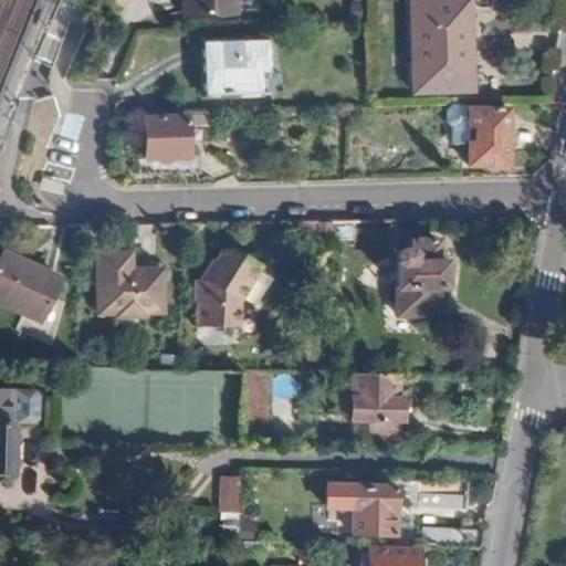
[(186,0),(187,16),(237,14),(237,0),(186,0)]
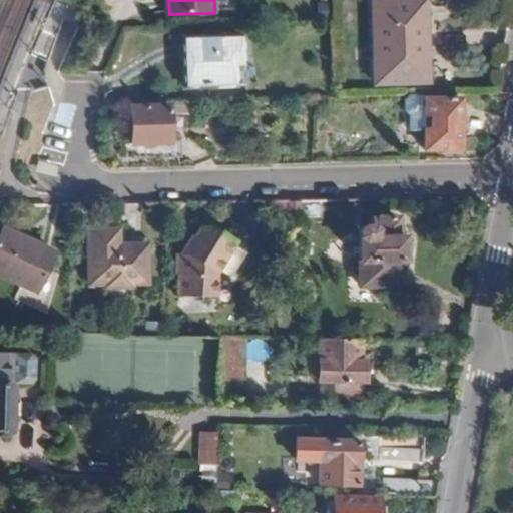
[(375,0),(376,20),(429,18),(428,0),(375,0)]
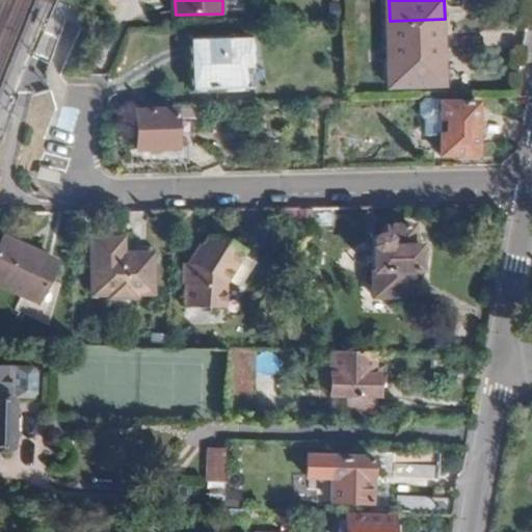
[(390,21),(391,87),(447,86),(445,19),(390,21)]
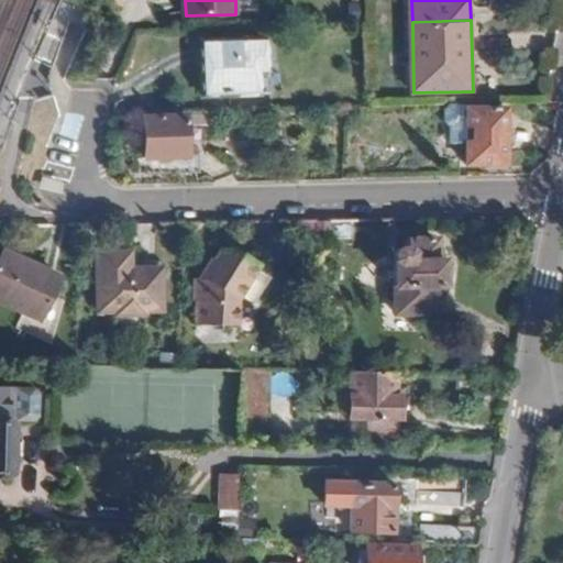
[(203,44),(205,95),(260,92),(260,72),(267,72),(267,42),(203,44)]
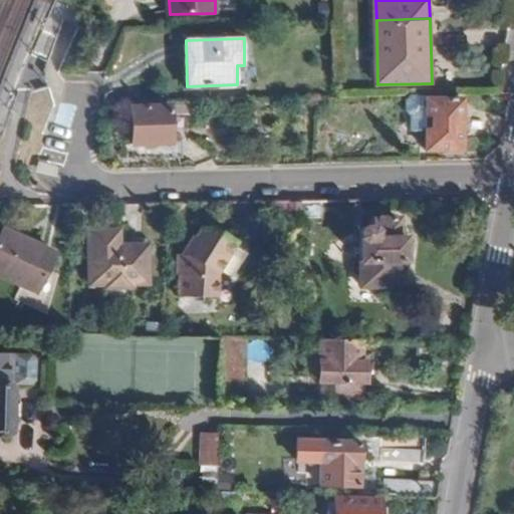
[(464,98),(428,99),(413,99),(408,103),(408,113),(413,118),(413,134),(429,134),(429,151),(465,151),(464,98)]
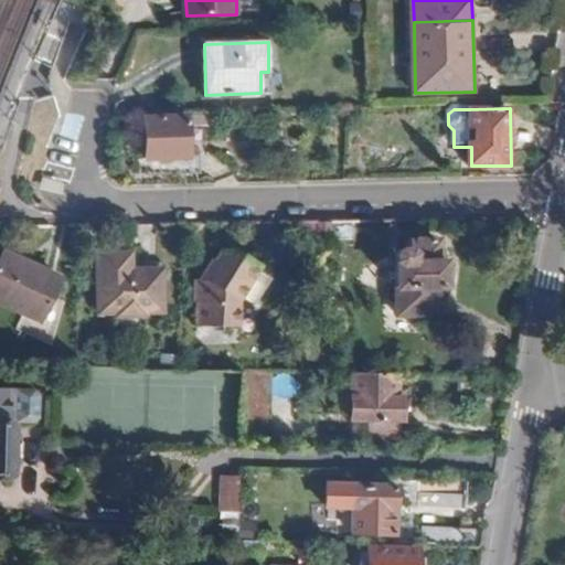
[(148,173),(202,171),(202,152),(188,152),(187,118),(146,119),(148,173)]
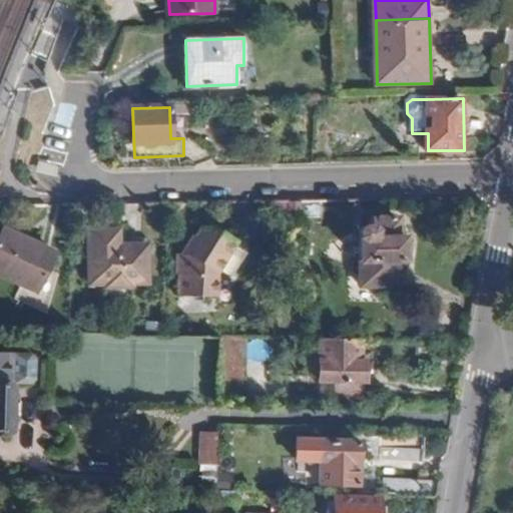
[(205,214),(206,252),(228,252),(257,279),(284,251),(284,236),(276,229),(277,226),(271,220),(266,221),(258,229),(246,219),(246,216),(249,215),(249,212),(247,210),(227,210),(227,214),(205,214)]
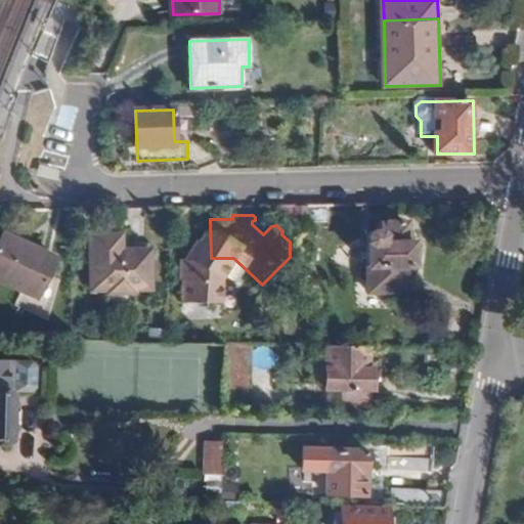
[(369,229),(368,285),(411,288),(413,257),(418,257),(419,239),(416,238),(416,232),(408,232),(409,218),(383,218),(383,226),(373,226),(369,229)]
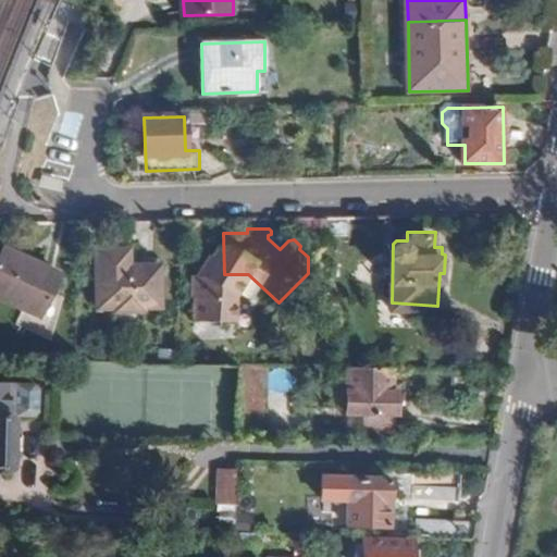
[(91,249),(94,307),(110,306),(110,310),(138,309),(138,305),(156,305),(155,264),(123,265),(122,248),(91,249)]
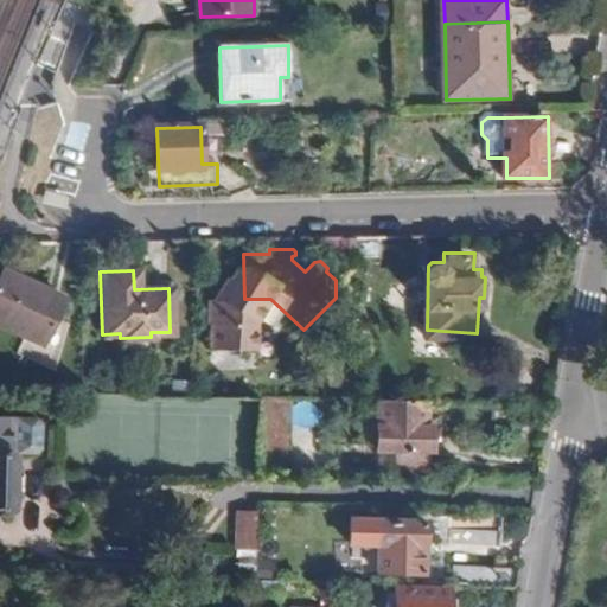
[(0,324),(39,342),(58,300),(0,273),(0,324)]
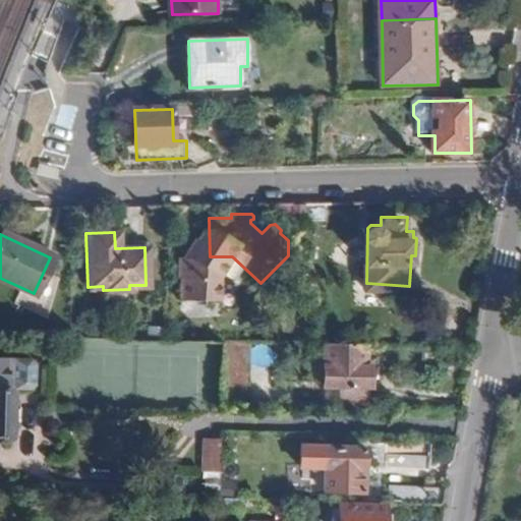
[(253,339),(225,339),(225,346),(223,403),(252,403),(253,339)]
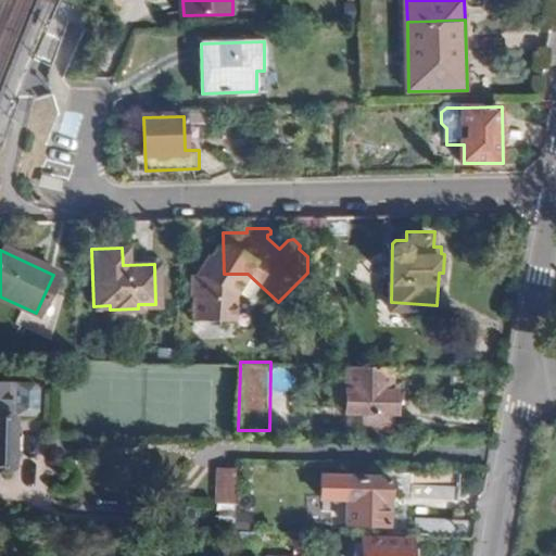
[(345,364),(345,409),(393,411),(393,389),(388,389),(388,365),(345,364)]
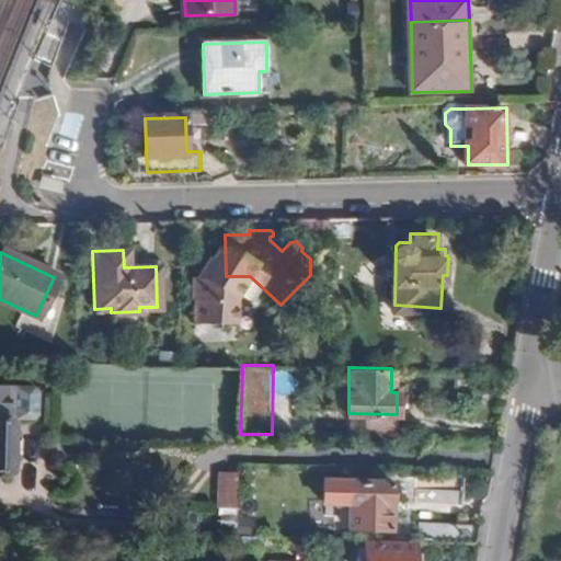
[(0,467),(11,468),(12,418),(12,414),(32,414),(37,410),(37,388),(33,382),(13,382),(13,381),(0,381),(0,467)]
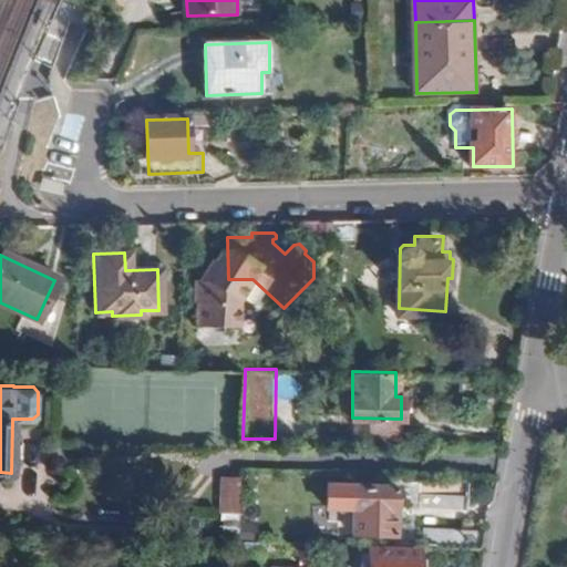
[(237,523),(239,475),(218,474),(217,523),(237,523)]
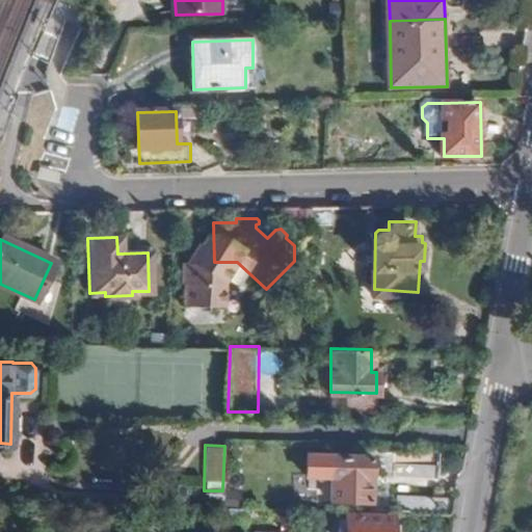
[(331,473),(331,499),(370,499),(371,455),(333,455),(308,454),(308,472),(331,473)]
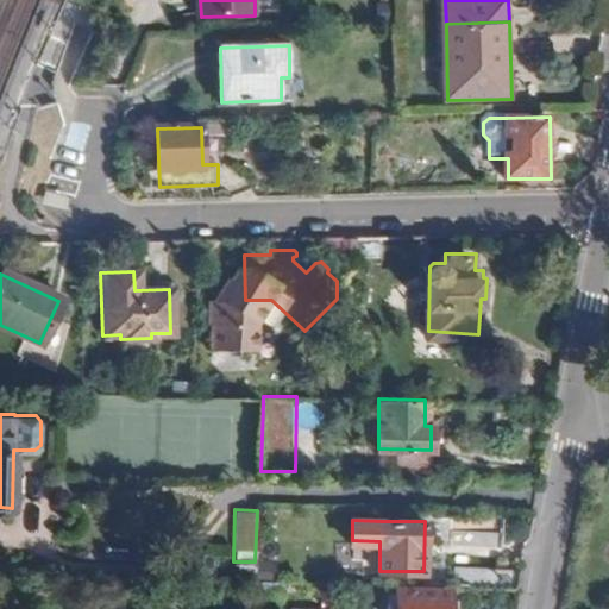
[(481,567),(479,585),(516,586),(518,567),(481,567)]
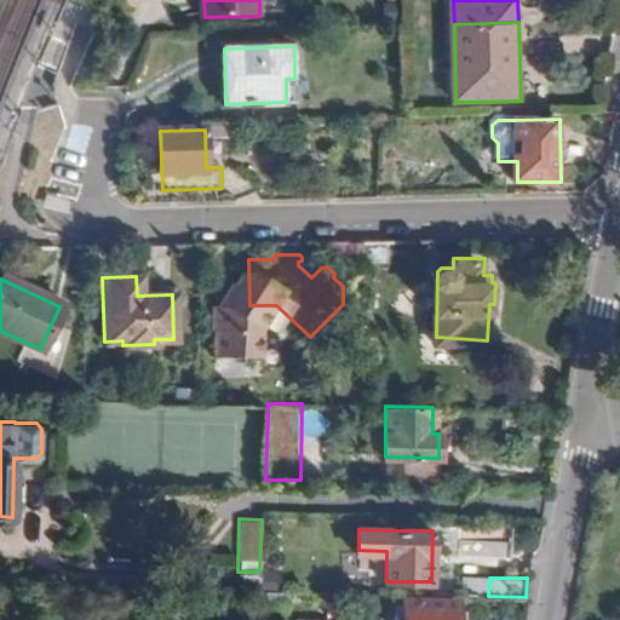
[(406,597),(403,619),(455,619),(458,598),(406,597)]
